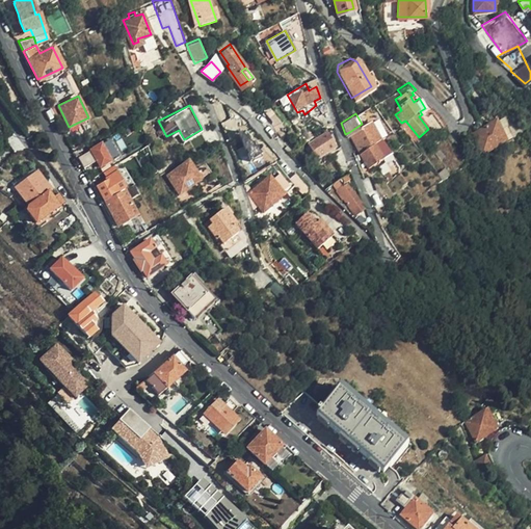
[(349,132),(360,149),(379,138),(369,121),(362,124),(349,132)]
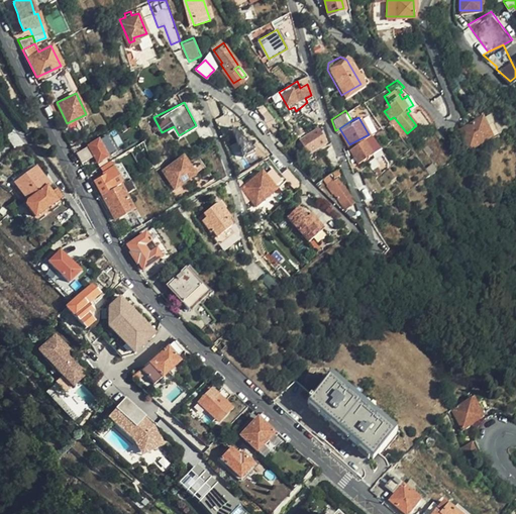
[(391,123),(399,134),(402,138),(407,133),(394,117),(390,119),(389,120),(391,123)]
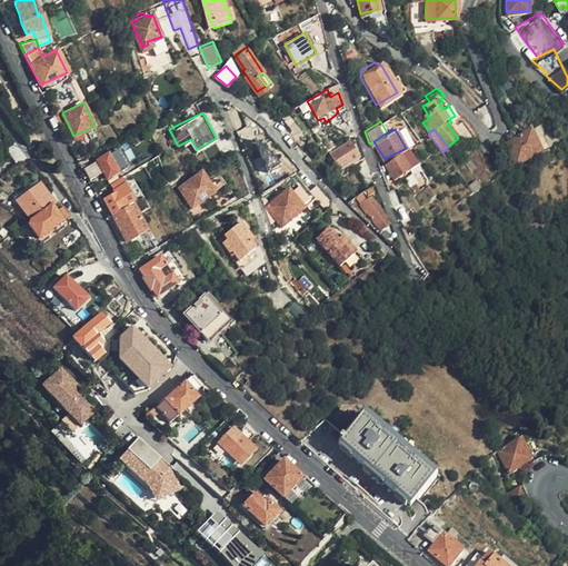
[(505,142),(515,164),(540,151),(530,130),(505,142)]
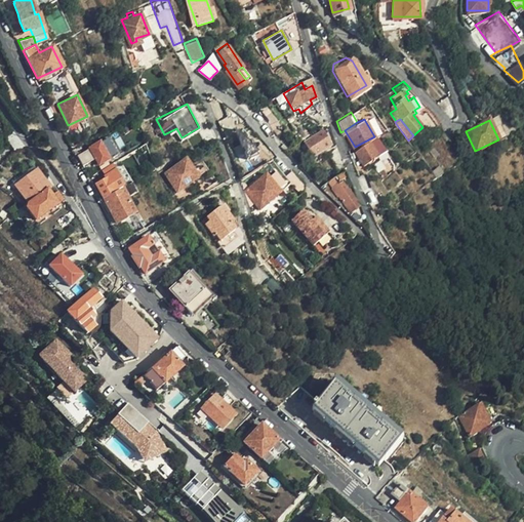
[(240,160),(257,151),(242,123),(234,127),(237,133),(229,138),(240,160)]
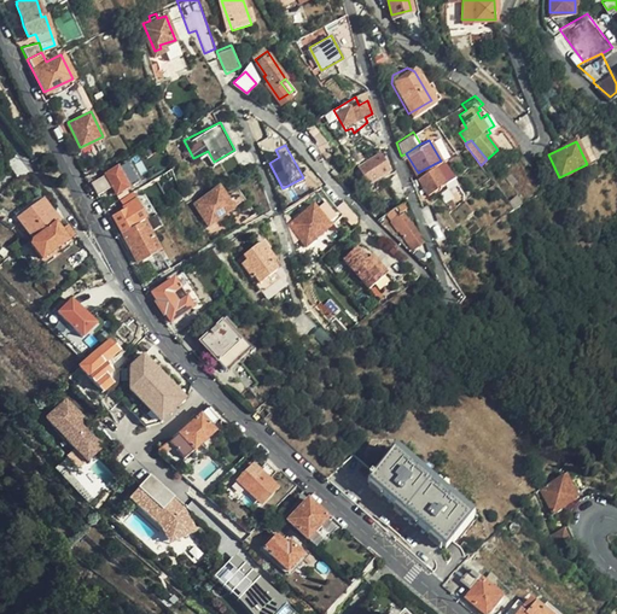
[(388,169),(377,152),(359,165),(370,182),(388,169)]
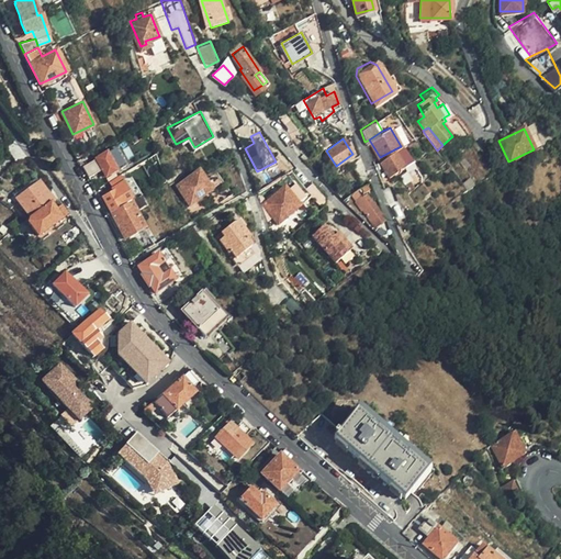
[(490,145),(501,166),(508,161),(498,141),(490,145)]
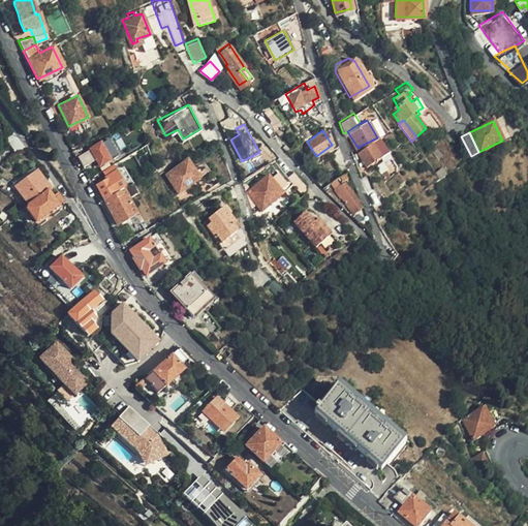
[(117,155),(109,138),(90,148),(99,165),(117,155)]
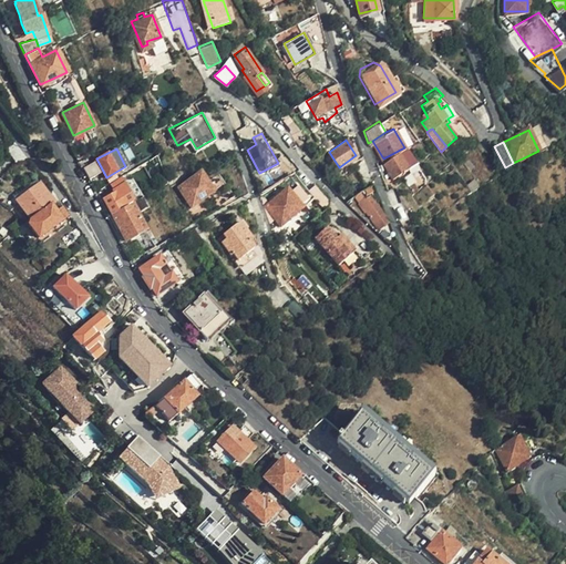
[(407,168),(398,152),(383,161),(392,176),(407,168)]
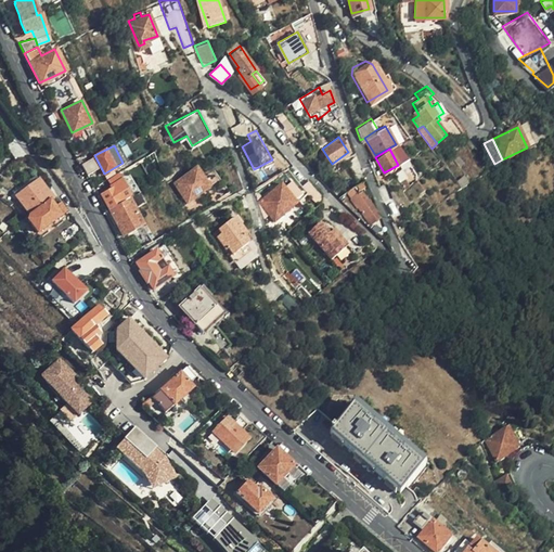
[(207,187),(195,167),(174,179),(185,200),(207,187)]
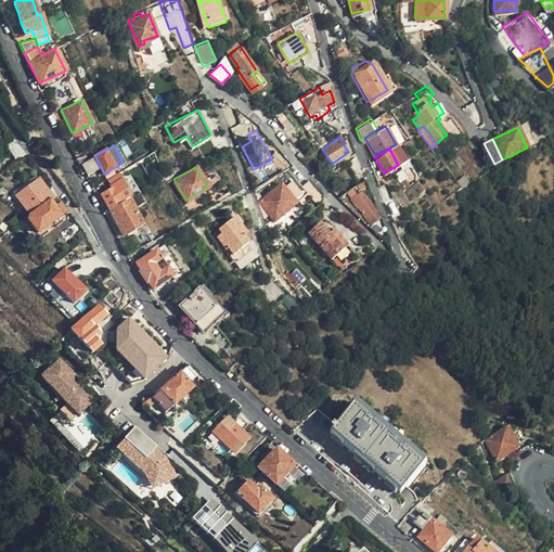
[(230,187),(242,182),(235,167),(223,170),(230,187)]
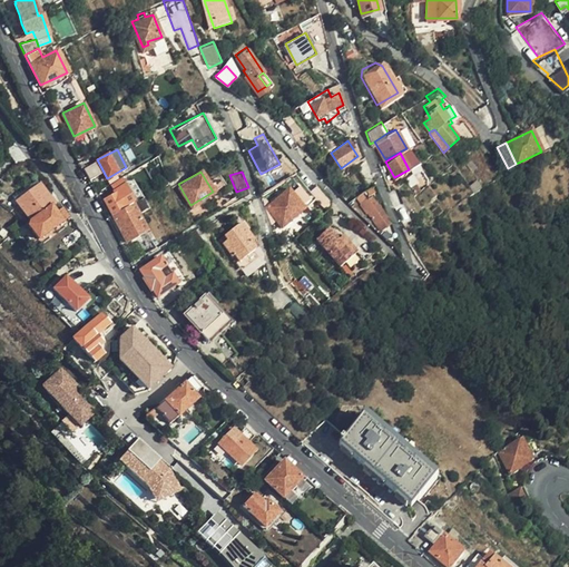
[(282,178),(274,184),(280,192),(265,203),(283,224),(304,207),(282,178)]
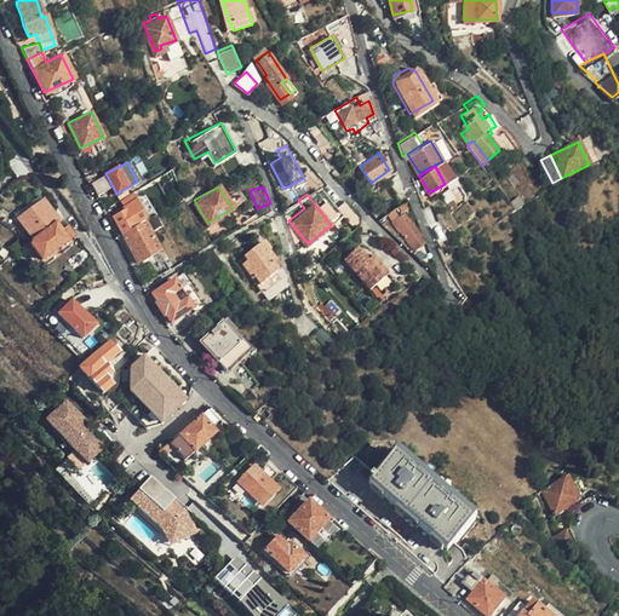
[(41,199),(40,196),(13,216),(16,218),(41,199)]
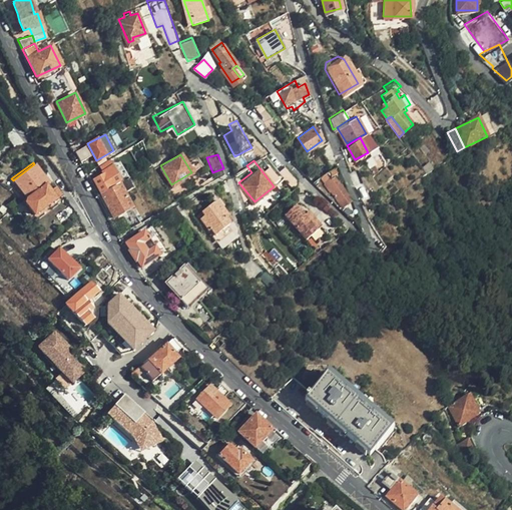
[(13,180),(22,191),(27,197),(45,184),(48,183),(34,164),(13,180)]
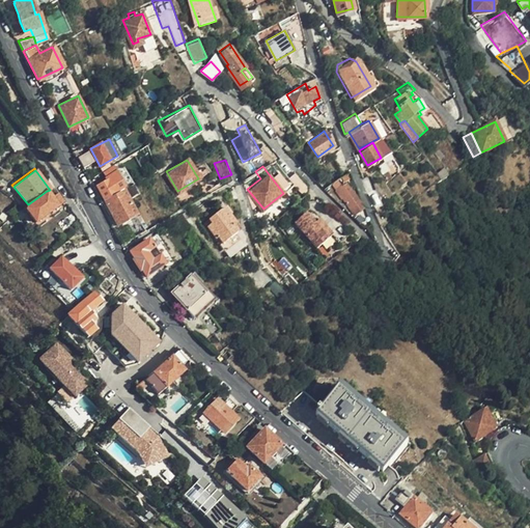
[(123,188),(114,171),(105,176),(107,179),(96,185),(104,198),(123,188)]
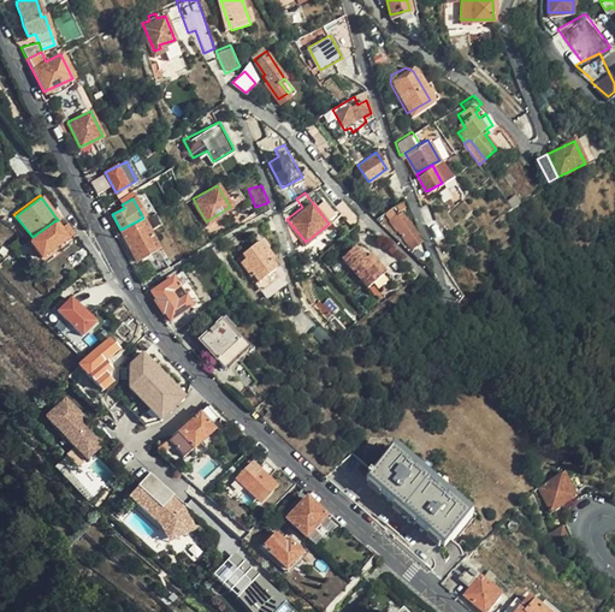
[(418,236),(401,212),(392,217),(400,226),(397,229),(408,243),(418,236)]
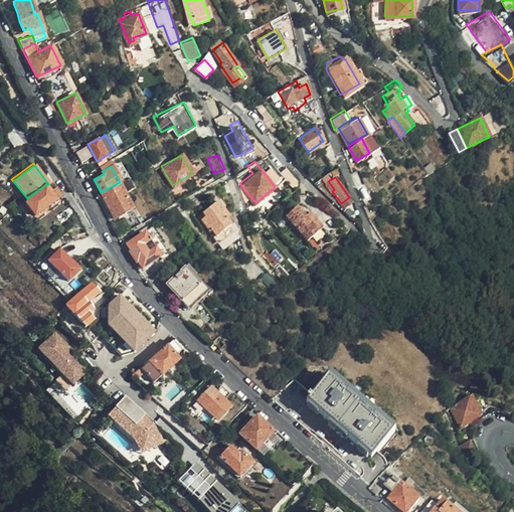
[(34,215),(62,194),(57,186),(50,191),(45,185),(27,198),(25,203),(34,215)]
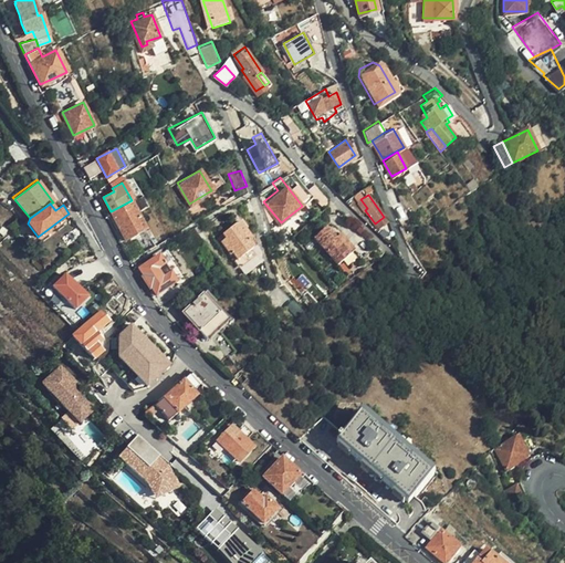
[(144,229),(132,204),(112,214),(125,239),(144,229)]
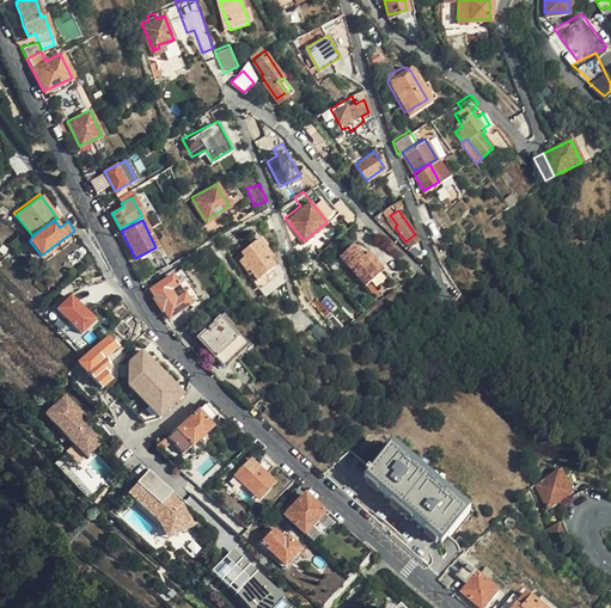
[(260,252),(266,249),(268,247),(262,239),(255,244),(260,252)]
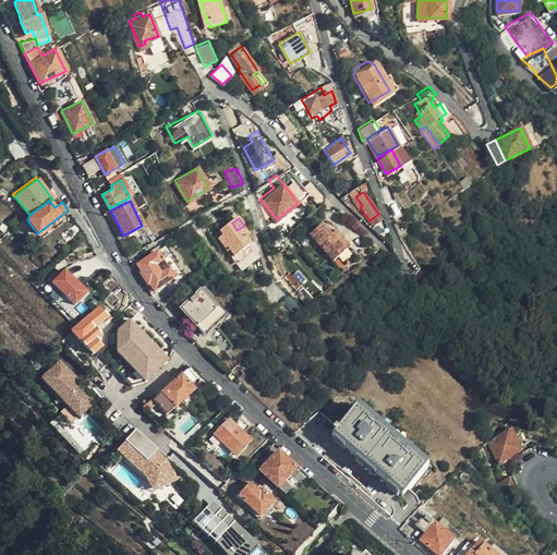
[(249,237),(242,227),(237,230),(232,222),(220,231),(222,234),(218,238),(228,251),(229,250),(233,255),(231,256),(238,266),(254,255),(247,246),(251,244),(246,238),(249,237)]
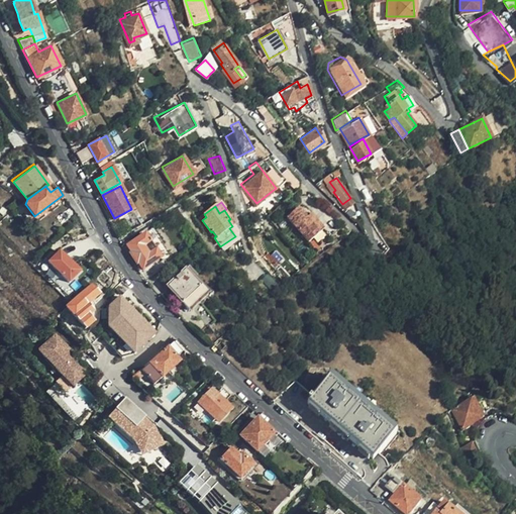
[(307,240),(323,226),(310,212),(305,217),(296,207),(285,216),(307,240)]
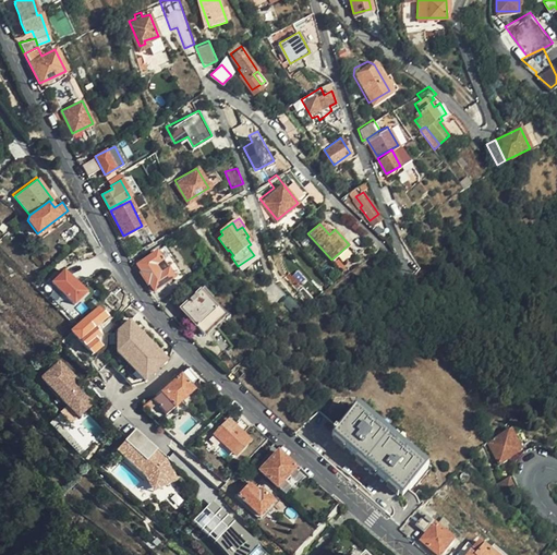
[(156,252),(164,264),(172,258),(166,246),(156,252)]
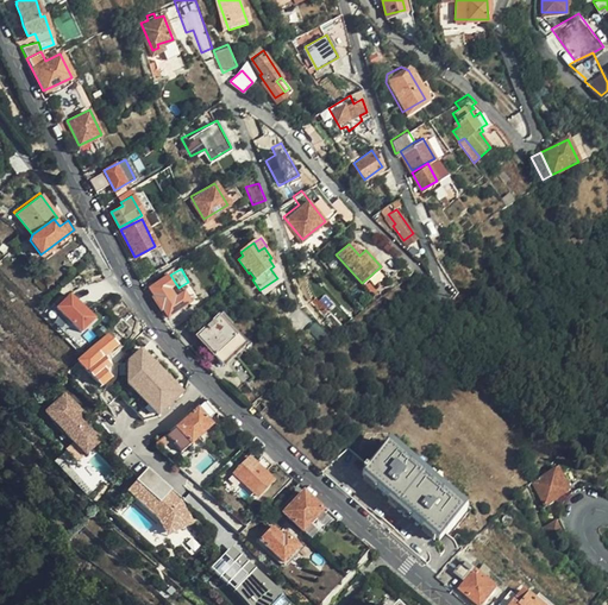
[(56,284),(63,278),(60,273),(49,283),(50,285),(55,282),(56,284)]
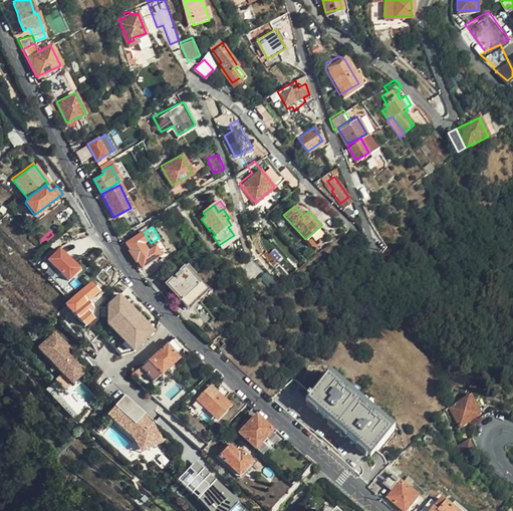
[(158,255),(151,243),(144,232),(125,243),(130,249),(129,249),(136,260),(138,259),(141,266),(158,255)]
